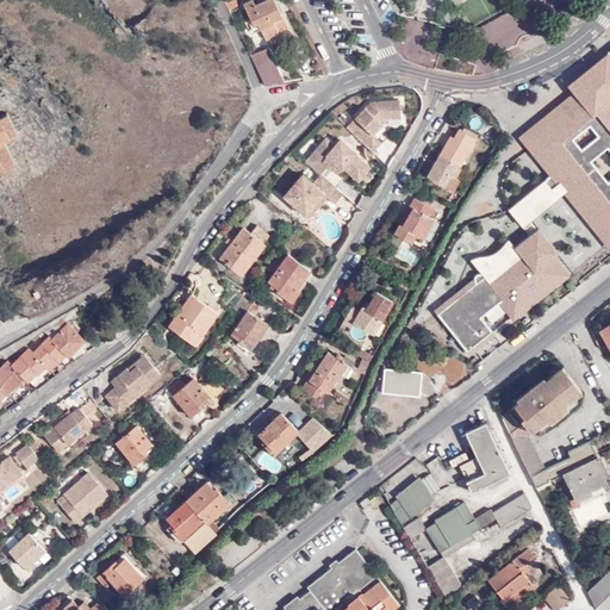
[(257,23),(261,29),(266,39),(279,33),(278,31),(287,26),(274,0),(265,0),(255,5),(253,0),(250,0),(243,4),(254,24),(257,23)]
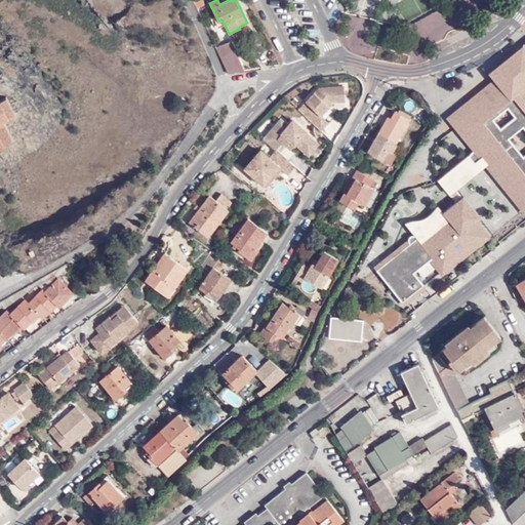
[(228,72),(244,70),(232,41),(215,47),(228,72)]
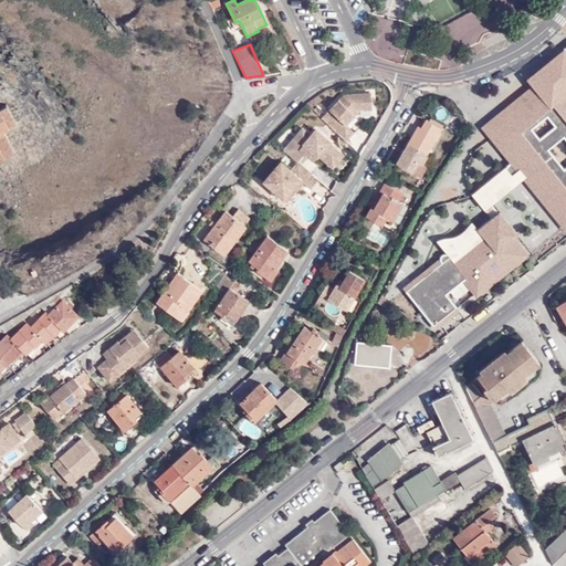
[(181,49),(177,55),(186,61),(190,54),(181,49)]
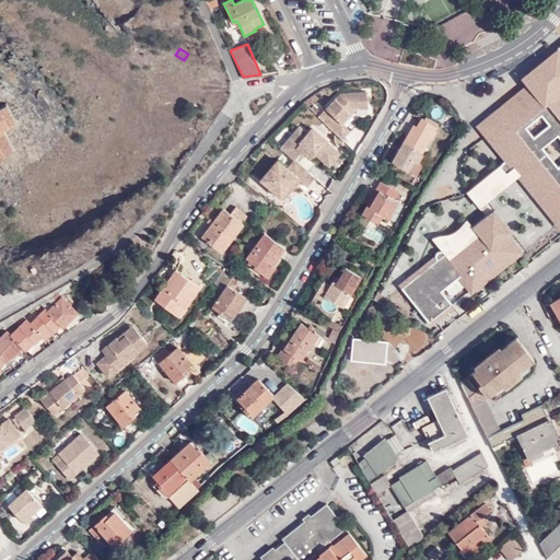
[(528,85),(477,125),(559,226),(559,51),(524,77),(528,85)]
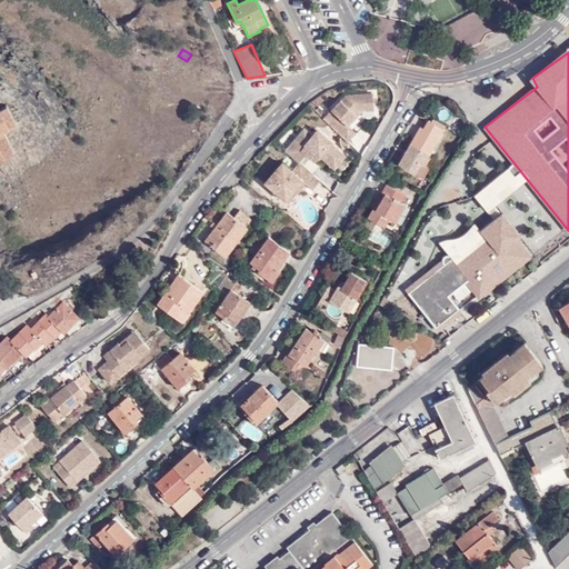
[(323,119),(348,141),(357,132),(349,125),(356,117),(355,113),(356,111),(361,111),(373,110),(373,92),(347,95),(323,119)]
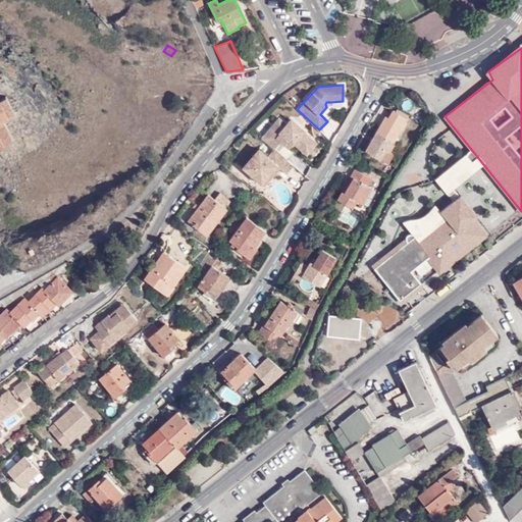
[(0,144),(16,135),(5,116),(15,110),(6,95),(0,98),(0,144)]
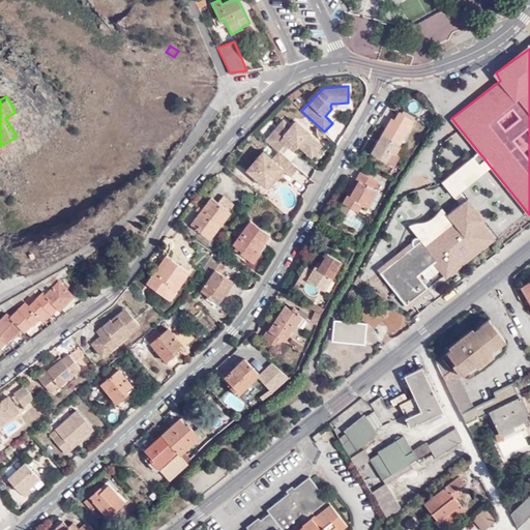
[(412,122),(399,114),(394,120),(391,119),(371,153),(393,167),(401,157),(398,155),(393,153),(399,146),(412,122)]
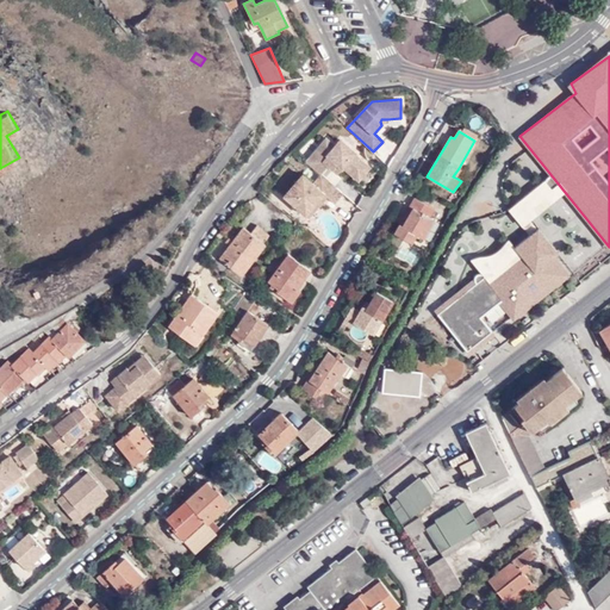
[(325,138),(305,161),(321,174),(328,166),(331,168),(337,161),(343,166),(342,167),(358,180),(368,166),(354,154),(355,151),(340,139),(334,145),(325,138)]
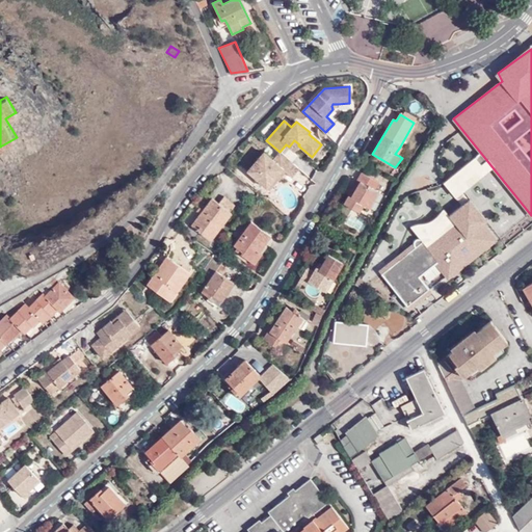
[(294,151),(298,145),(299,144),(294,140),(289,147),(294,151)]
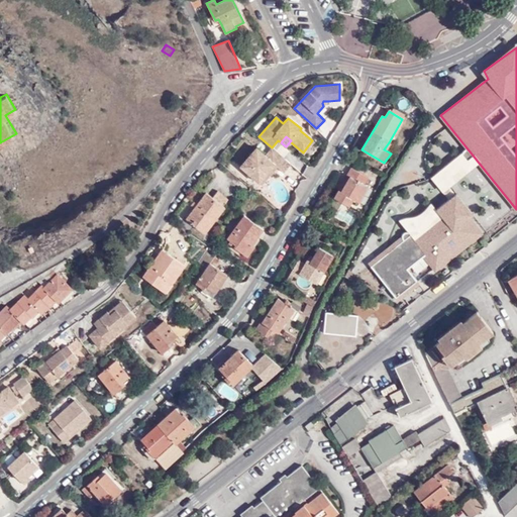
[(284,172),(291,164),(273,148),(266,157),(256,148),(241,168),(260,183),(275,165),(278,167),(284,172)]
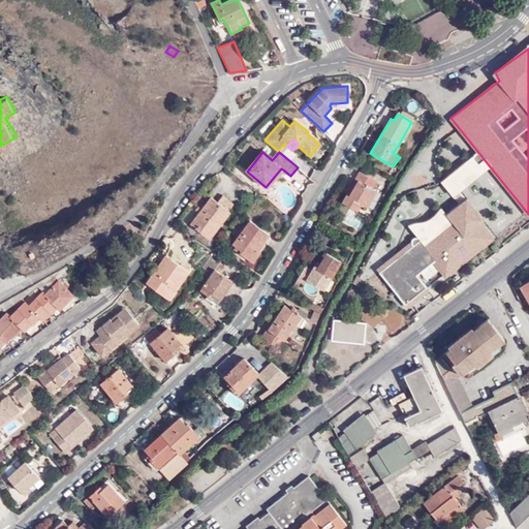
[(434,173),(435,164),(423,161),(416,169),(434,173)]
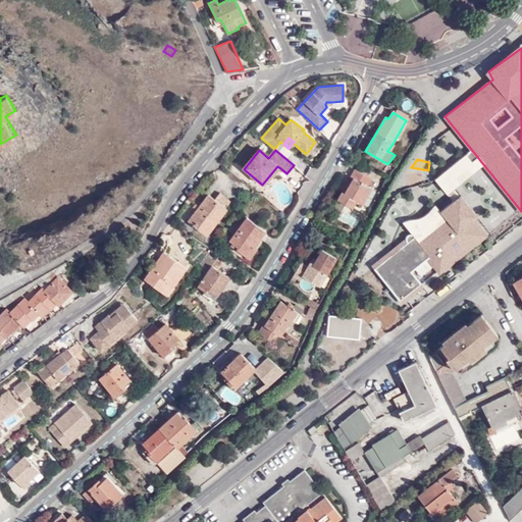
[(435,171),(437,163),(429,162),(428,170),(435,171)]
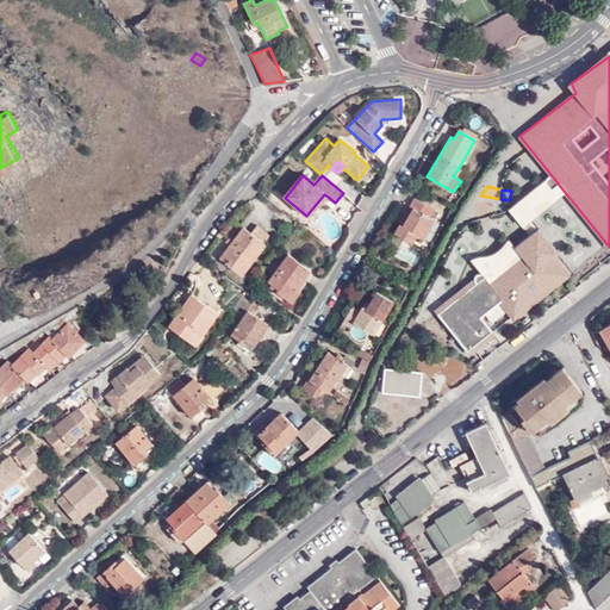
[(310,218),(328,197),(324,194),(306,216),(310,218)]
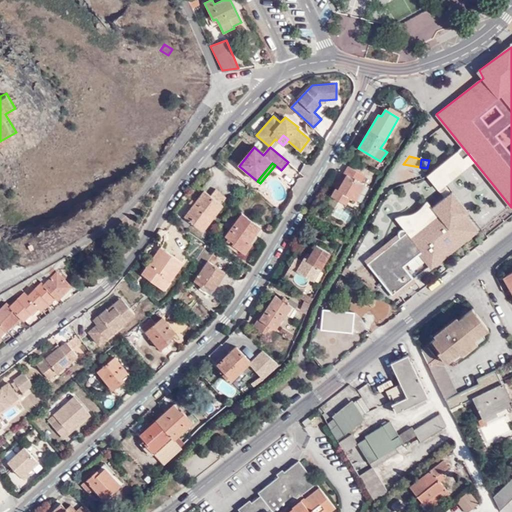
[(348,165),(344,173),(346,175),(338,189),(335,187),(331,195),(344,203),(348,196),(355,200),(364,185),(360,182),(364,175),(348,165)]
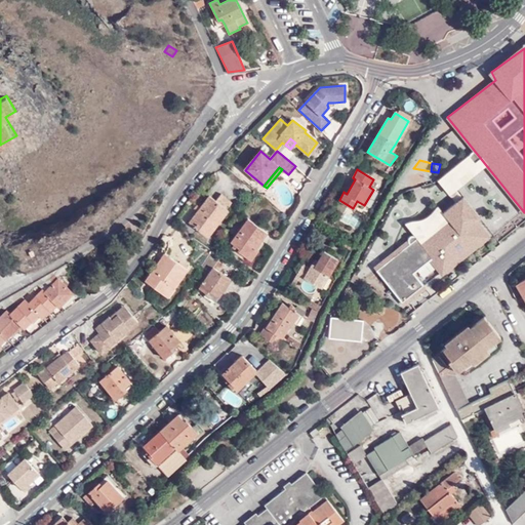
[(355,179),(353,177),(344,192),(347,194),(355,179)]
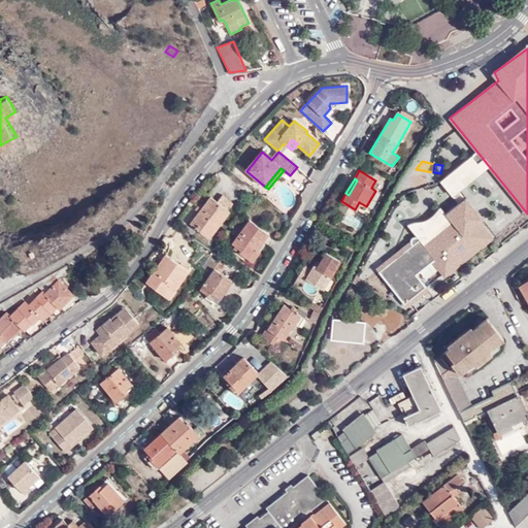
[(207,237),(227,209),(232,202),(222,195),(217,202),(211,199),(205,207),(202,206),(189,224),(207,237)]
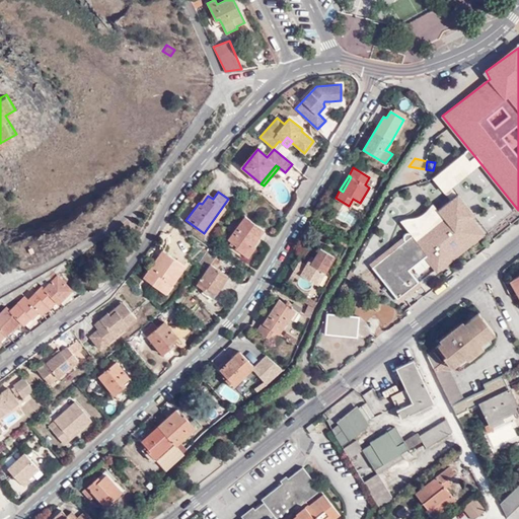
[(460,196),(369,263),(399,302),(489,233),(460,196)]
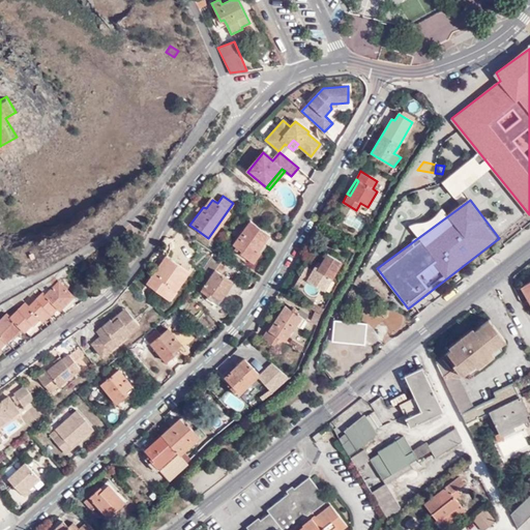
[(231,212),(228,210),(208,238),(211,240),(231,212)]
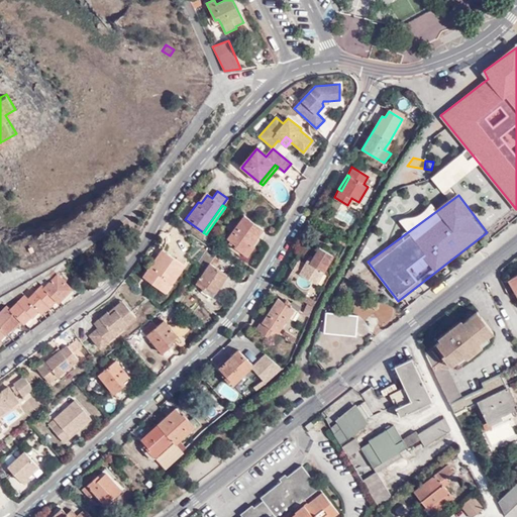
[(250,244),(252,242),(263,228),(245,215),(229,238),(237,244),(235,246),(243,252),(249,243),(250,244)]
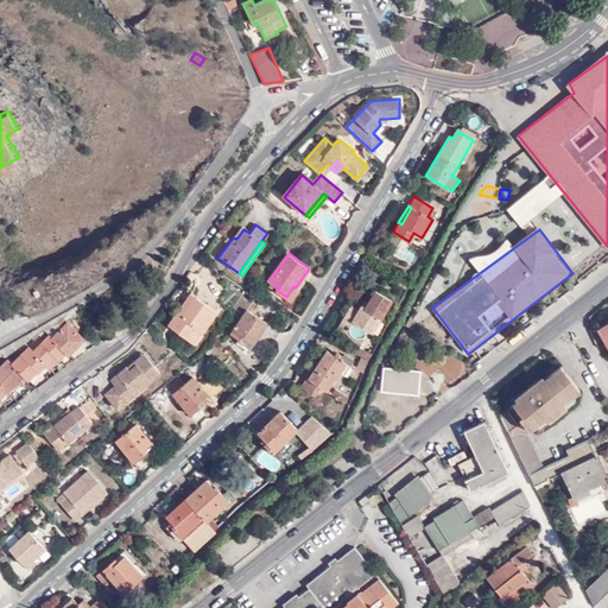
[(299,289),(297,285),(295,287),(293,286),(286,297),(291,299),(299,289)]
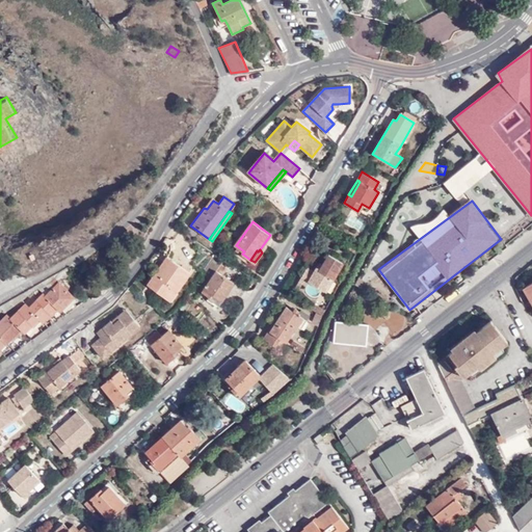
[(344,262),(328,254),(323,264),(319,262),(314,270),(307,266),(298,281),(307,285),(309,281),(326,291),(344,262)]
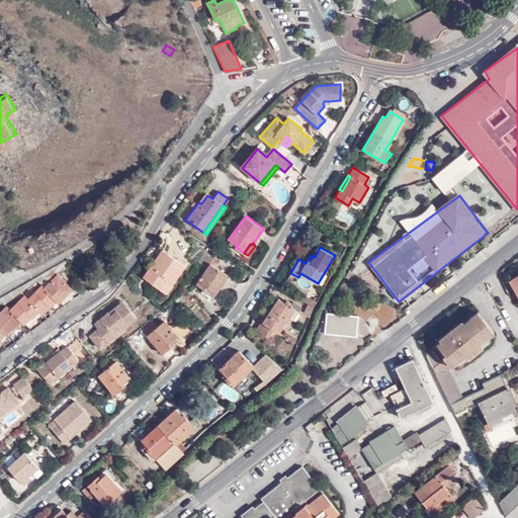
[(217,267),(223,256),(210,248),(195,269),(203,275),(197,284),(205,288),(204,290),(214,297),(229,275),(217,267)]
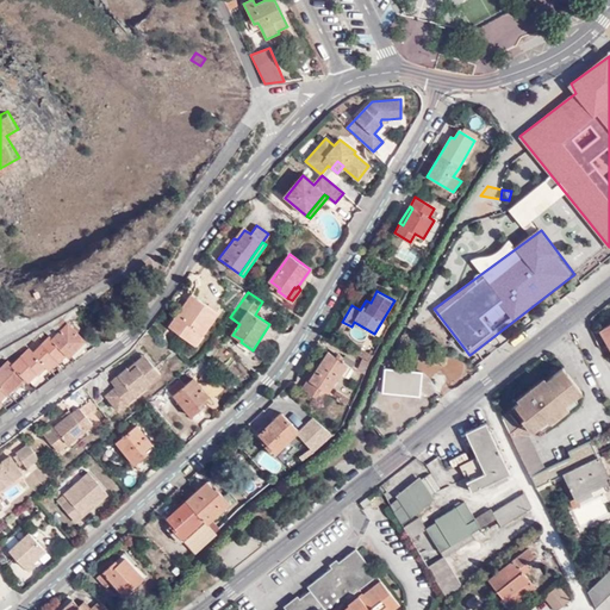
[(193,294),(186,304),(188,306),(185,311),(182,309),(170,325),(197,344),(219,312),(193,294)]
